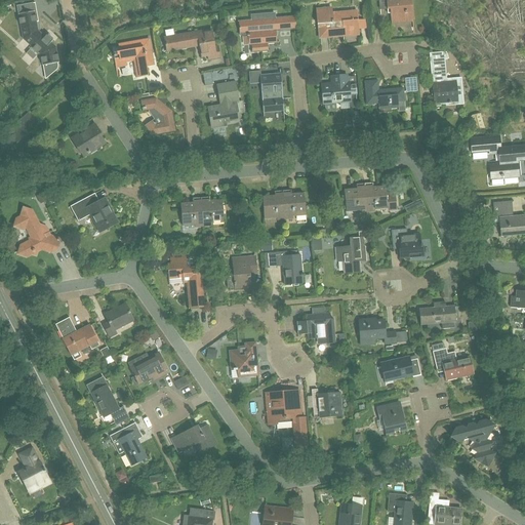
[(388,0),(386,0),(387,9),(387,13),(390,12),(391,22),(412,19),(410,0),(388,0)]
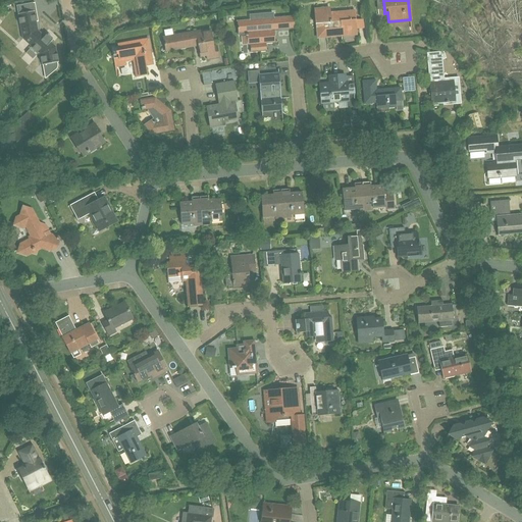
[(32,4),(16,6),(17,14),(21,39),(29,46),(31,48),(30,49),(37,55),(38,54),(40,56),(42,65),(45,65),(46,69),(50,73),(55,67),(56,66),(56,65),(56,64),(56,63),(58,63),(57,62),(54,48),(51,45),(50,43),(51,42),(50,41),(46,37),(45,36),(44,38),(37,32),(36,22),(32,4)]
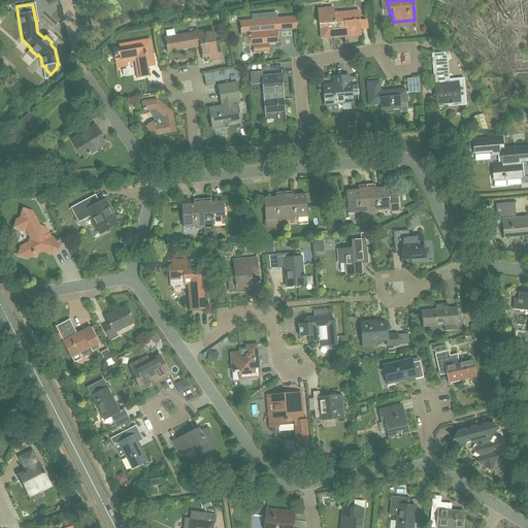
[(330,30),(330,37),(361,34),(360,21),(351,21),(350,14),(334,15),(334,9),(318,10),(319,25),(321,24),(322,31),(330,30)]
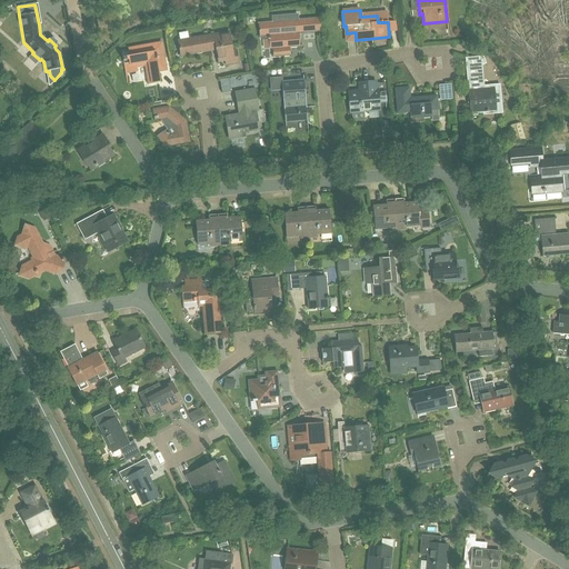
[(260,37),(269,37),(270,49),(280,48),(280,56),(288,55),(287,47),(297,46),(297,38),(299,38),(298,32),(321,31),(320,18),(299,20),(298,13),(271,17),(272,22),(259,23),(260,37)]
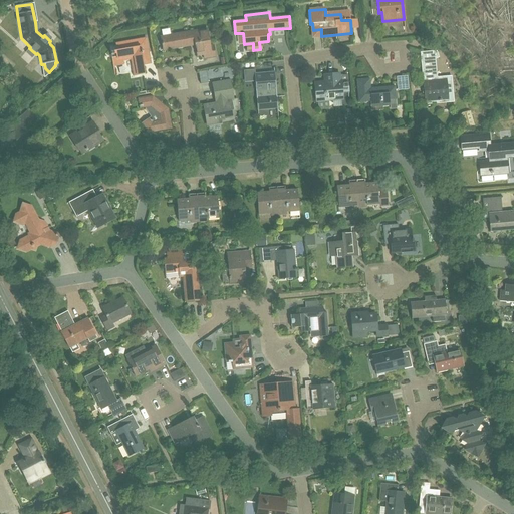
[(210,46),(207,29),(161,37),(164,50),(195,44),(197,56),(204,55),(204,59),(215,57),(213,45),(210,46)]
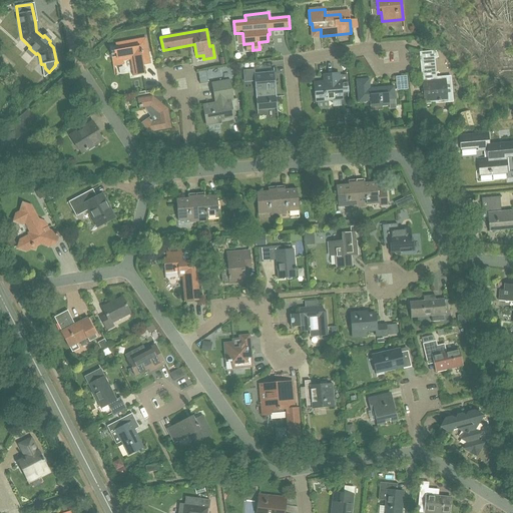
[(121,49),(116,50),(110,51),(113,65),(123,63),(122,59),(131,57),(135,75),(145,74),(141,55),(147,54),(144,39),(120,44),(121,49)]
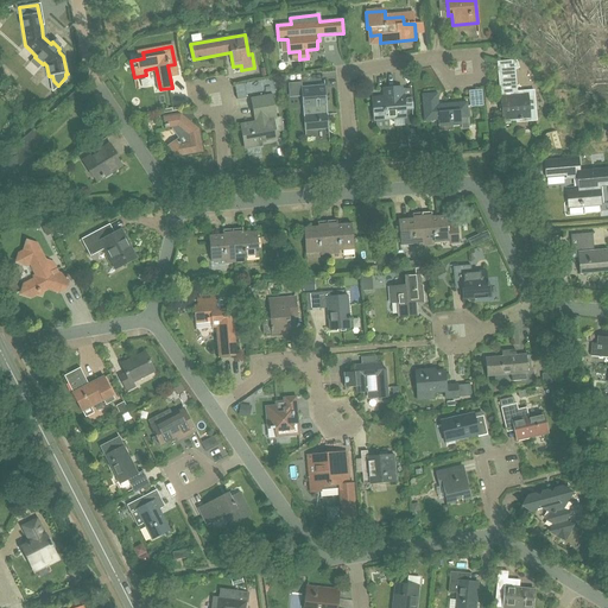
[(517,61),(498,62),(504,125),(530,121),(537,121),(536,94),(534,89),(527,90),(517,92),(515,70),(520,69),(517,61)]
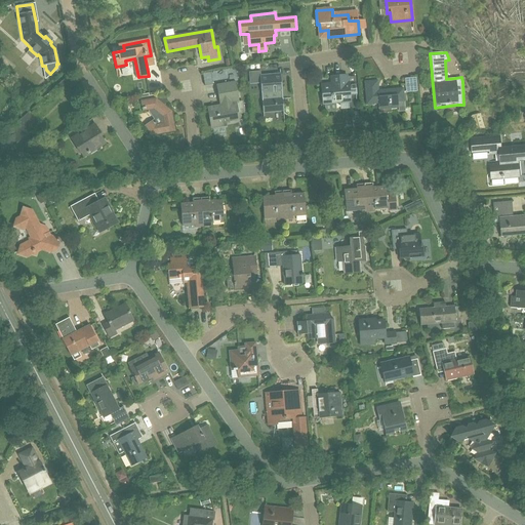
[(79,84),(70,74),(56,86),(65,96),(79,84)]
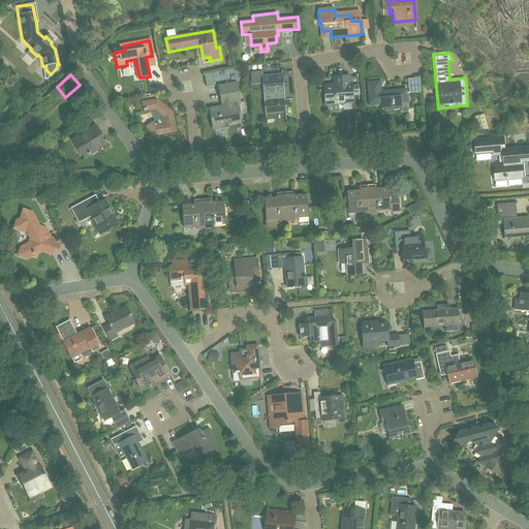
[(273,74),(262,75),(262,80),(262,84),(266,115),(285,113),(282,74),(273,74)]
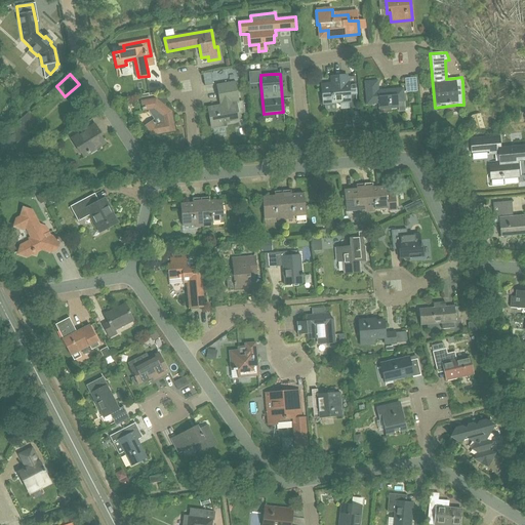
[(331,84),(321,85),(322,104),(324,104),(325,112),(336,111),(335,103),(348,102),(349,109),(356,108),(356,102),(355,95),(357,95),(355,82),(349,83),(348,77),(348,76),(330,77),(331,84)]
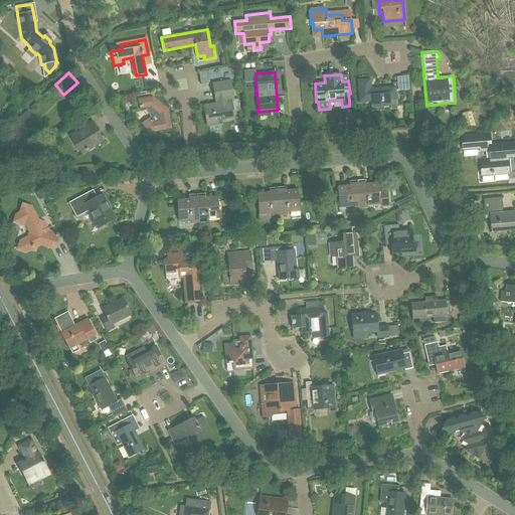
[(370,78),(357,79),(359,103),(372,102),(372,111),(383,110),(383,107),(391,107),(397,106),(395,87),(371,89),(370,78)]
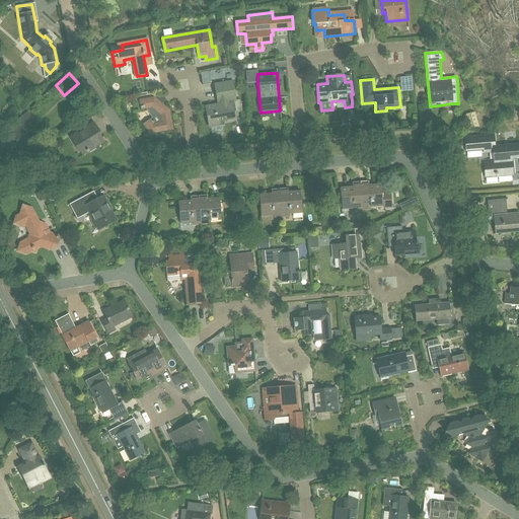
[(231,80),(215,83),(218,104),(206,106),(210,127),(222,125),(221,121),(235,119),(232,100),(235,100),(231,80)]
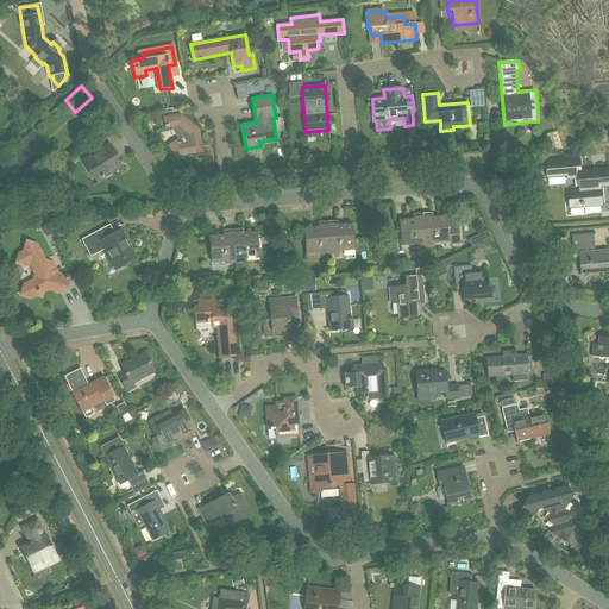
[(167,117),(164,117),(167,130),(170,130),(179,127),(186,133),(177,139),(179,142),(169,148),(176,159),(206,155),(201,130),(190,121),(181,114),(167,117)]
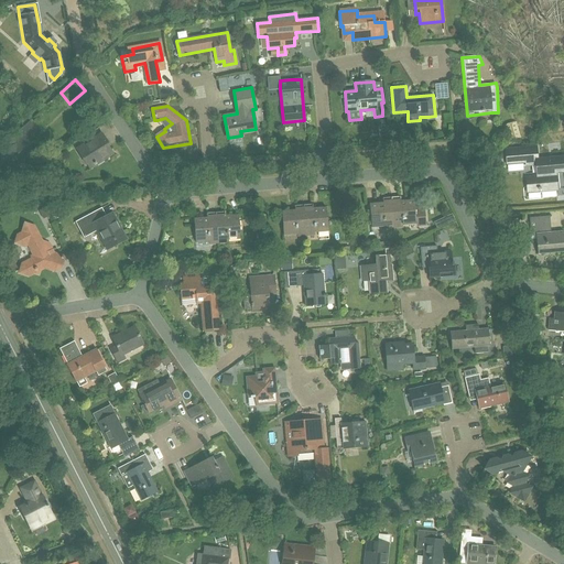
[(4,147),(6,149),(1,151),(17,181),(14,181),(15,188),(38,185),(38,177),(32,179),(18,151),(39,132),(29,121),(8,140),(9,143),(4,147)]
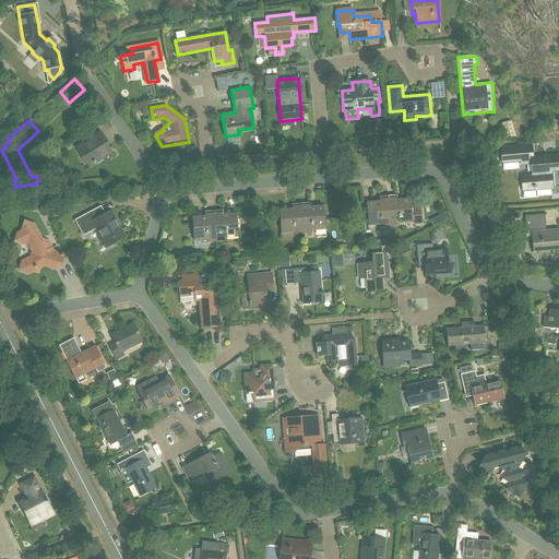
[(510,121),(499,126),(504,140),(515,135),(510,121)]
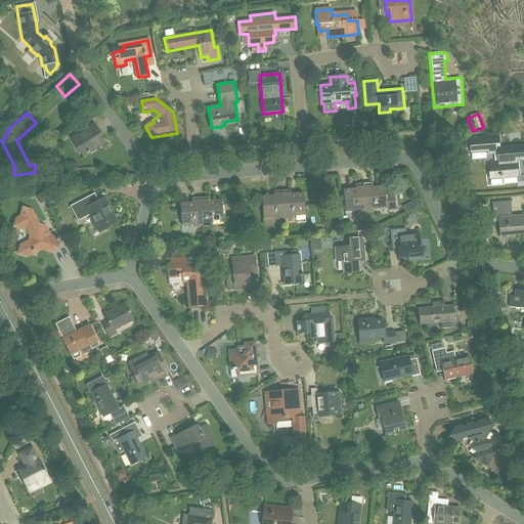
[(98,132),(93,124),(71,138),(76,145),(77,145),(84,157),(104,143),(97,132),(98,132)]
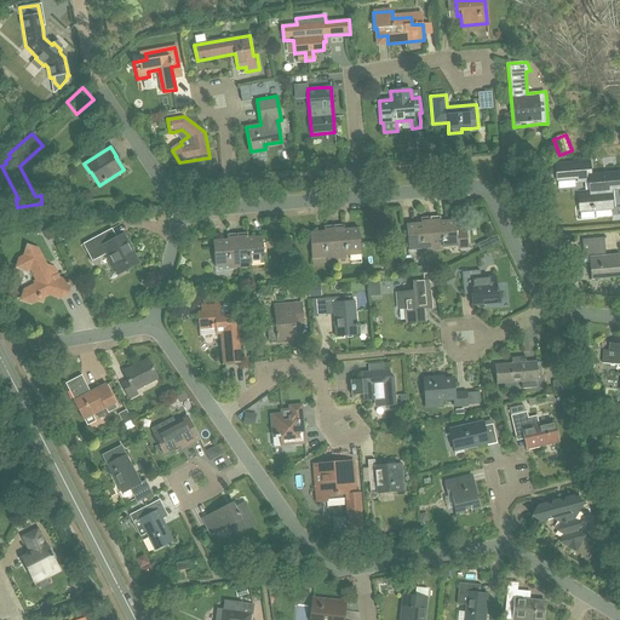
[(579,196),(580,211),(610,208),(608,189),(619,188),(619,177),(619,174),(591,177),(590,162),(556,165),(557,181),(579,179),(579,183),(590,182),(591,195),(579,196)]
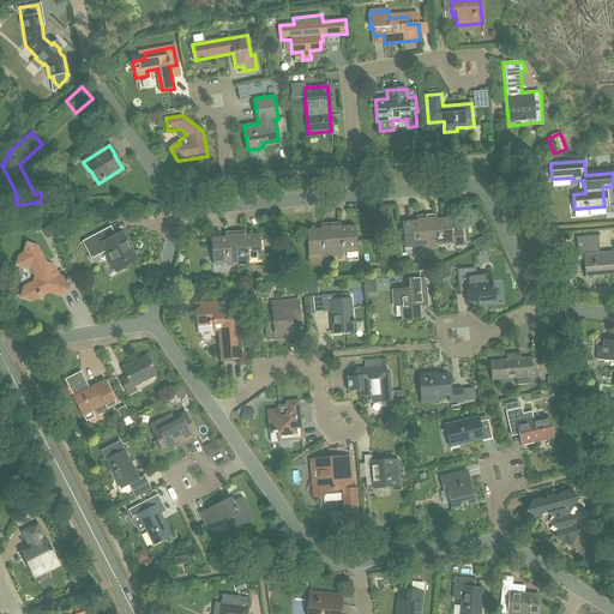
[(426,216),(428,246),(453,245),(453,246),(464,246),(462,223),(452,224),(451,218),(437,220),(435,215),(426,216)]
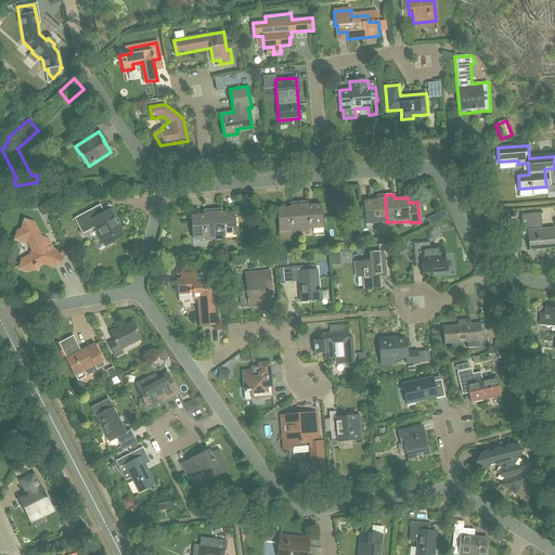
[(378,223),(387,222),(385,195),(376,195),(377,201),(364,201),(365,224),(378,223)]
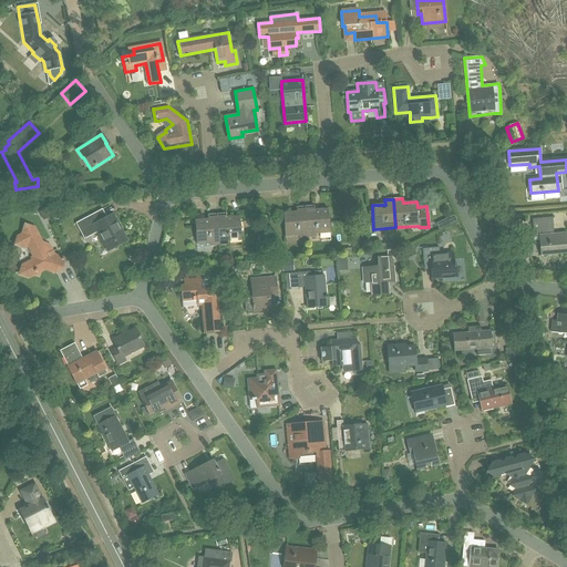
[(59,206),(50,207),(52,216),(60,215),(59,206)]
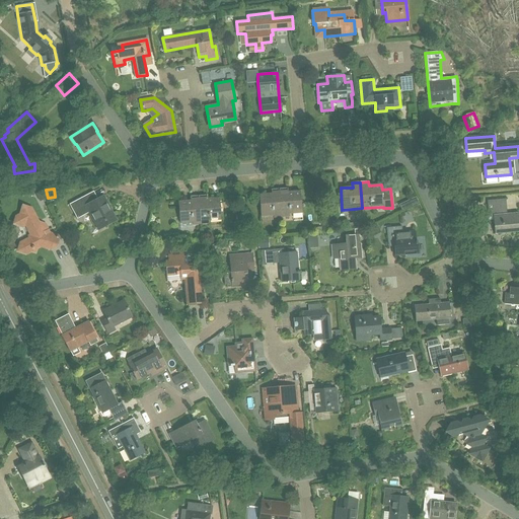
[(288,189),(279,190),(281,215),(302,213),(300,192),(288,193),(288,189)]
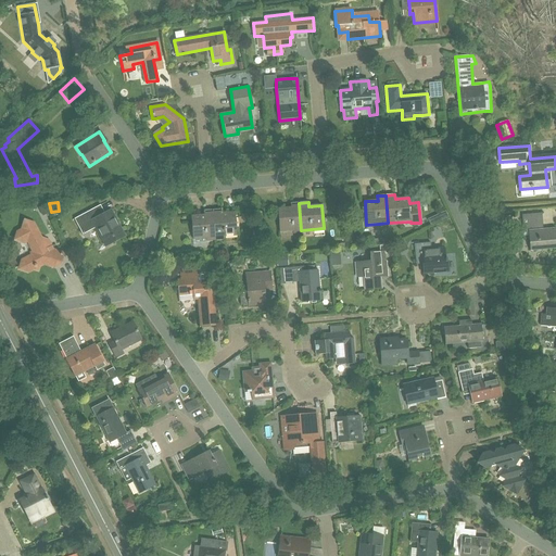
[(280,232),(301,230),(299,203),(290,203),(291,209),(278,210),(280,232)]
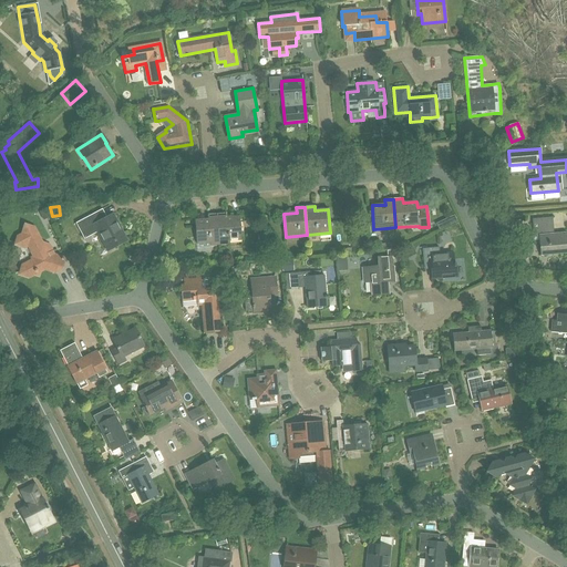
[(197,245),(219,243),(216,214),(208,215),(208,220),(195,222),(197,245)]
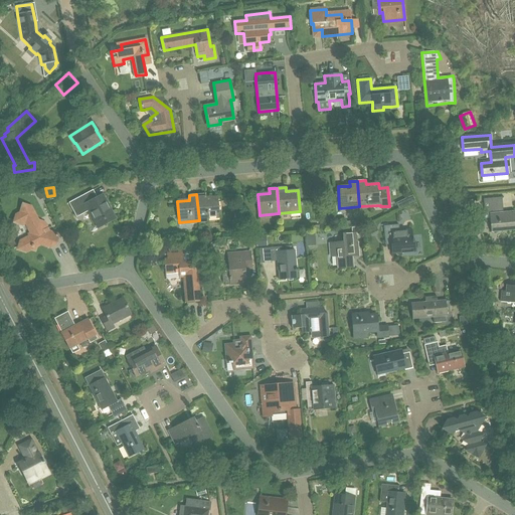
[(205,194),(196,194),(199,220),(219,218),(217,197),(205,199),(205,194)]
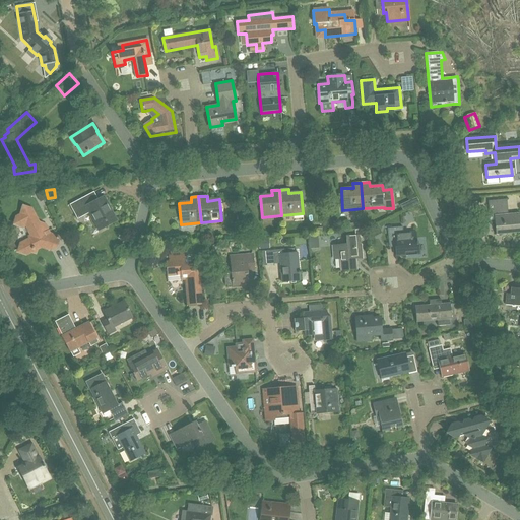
[(88,206),(83,197),(69,205),(76,219),(89,213),(95,225),(106,220),(107,224),(116,219),(105,198),(88,206)]
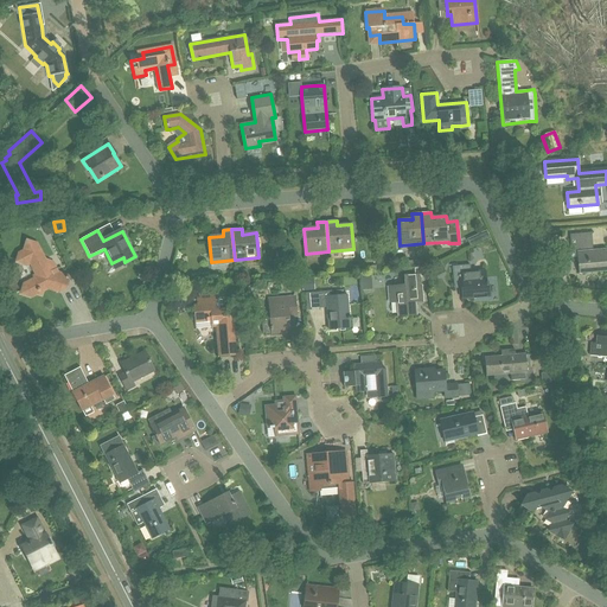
[(593,251),(592,238),(590,232),(569,235),(570,253),(576,253),(579,275),(606,272),(606,262),(606,249),(593,251)]
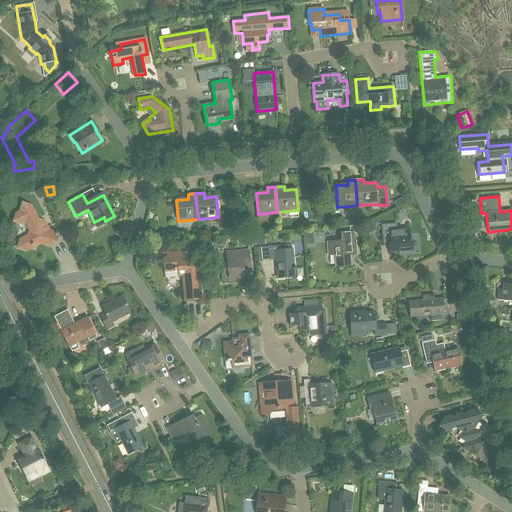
[(22,223),(26,221),(31,232),(29,233),(30,235),(20,240),(17,248),(25,250),(30,247),(34,249),(36,245),(43,241),(44,244),(50,246),(55,243),(58,234),(48,231),(44,223),(38,221),(30,206),(23,204),(20,211),(16,213),(14,221),(22,223)]
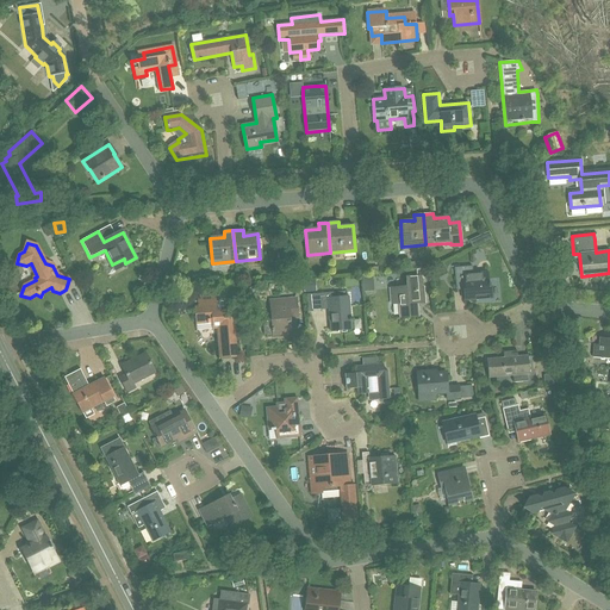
[(465,282),(465,290),(466,300),(492,298),(491,284),(489,284),(489,272),(473,273),(473,266),(455,267),(456,284),(465,282)]
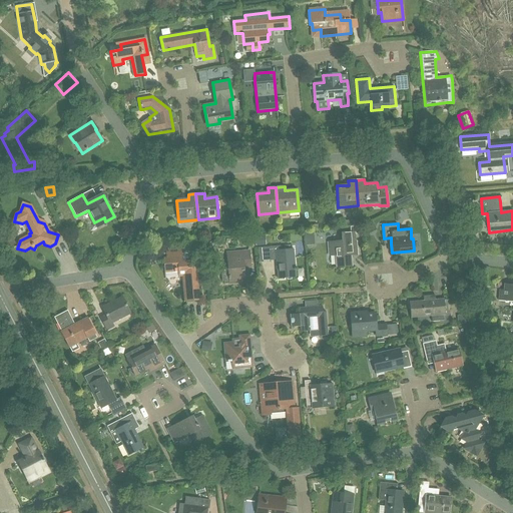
[(351,266),(350,252),(357,252),(355,232),(342,233),(343,241),(329,242),(330,254),(337,254),(337,267),(351,266)]
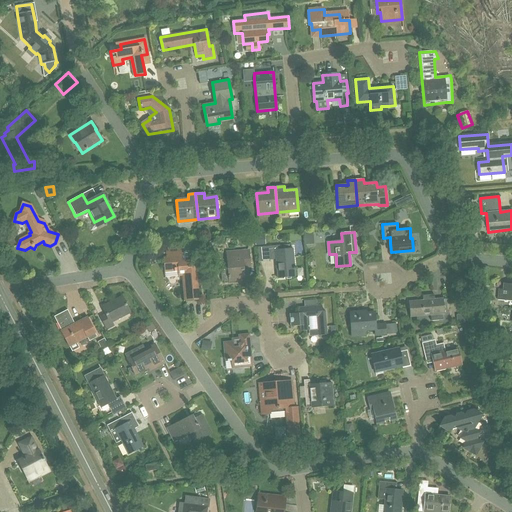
[(289,245),(268,247),(263,247),(264,260),(275,259),(277,278),(294,277),(294,270),(296,269),(296,267),(295,267),(293,249),(289,250),(289,245)]
